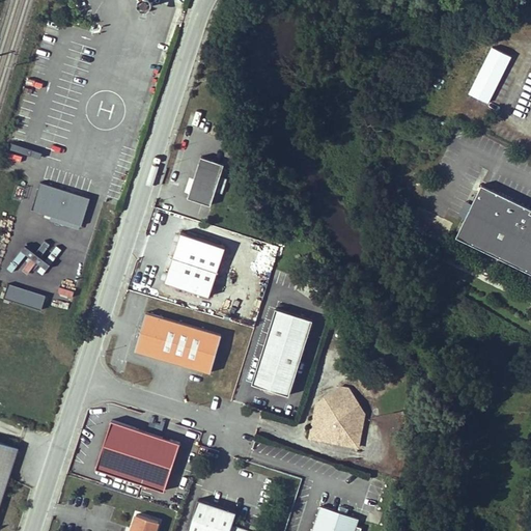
[(491,48),(468,94),(487,105),(511,57),(491,48)]
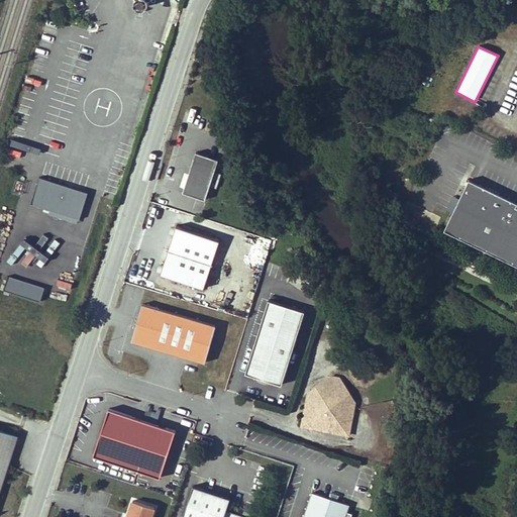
[(218,158),(197,150),(184,189),(205,196),(218,158)]
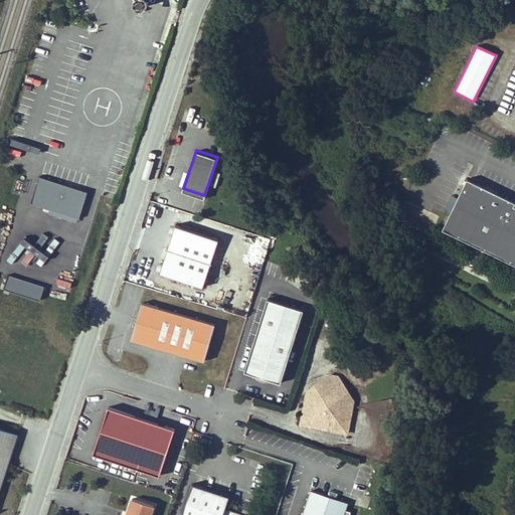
[(89,191),(40,177),(32,204),(79,218),(89,191)]
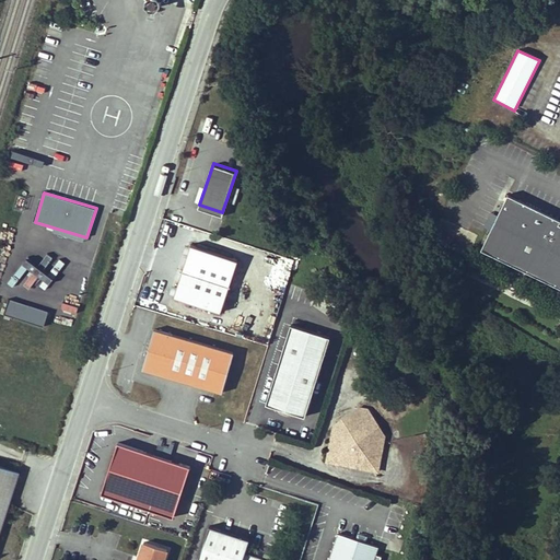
[(559,217),(512,194),(489,238),(504,245),(501,253),(545,275),(548,267),(559,272),(559,217)]
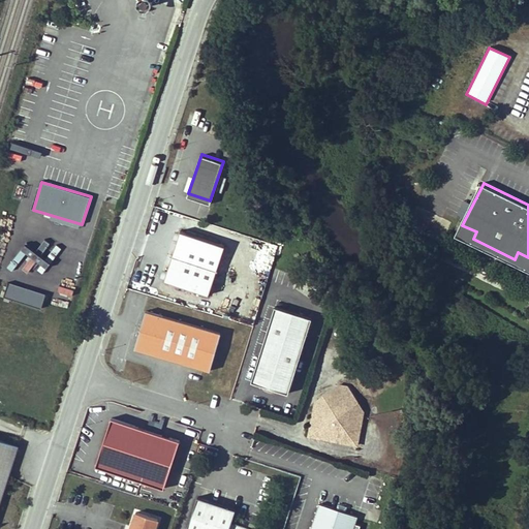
[(476,231),(462,225),(458,235),(528,268),(528,257),(518,252),(515,259),(473,239),(476,231)]
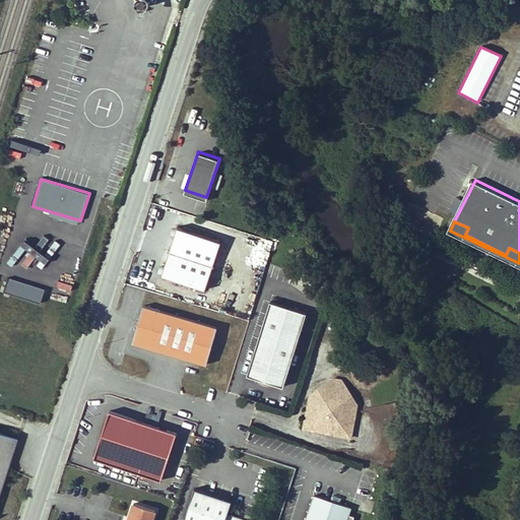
[(176,226),(161,267),(158,274),(204,289),(220,241),(176,226)]
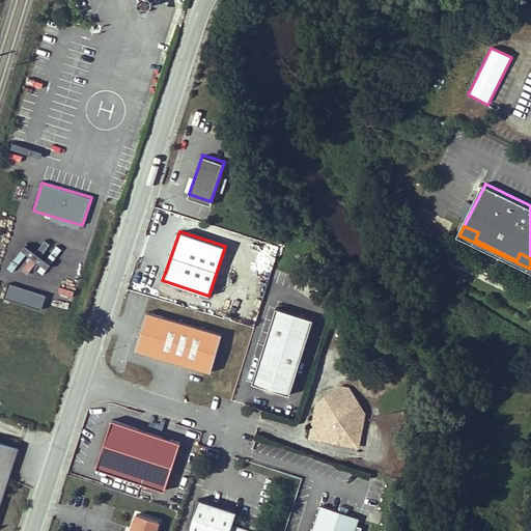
[(32,252),(27,260),(38,269),(44,260),(32,252)]
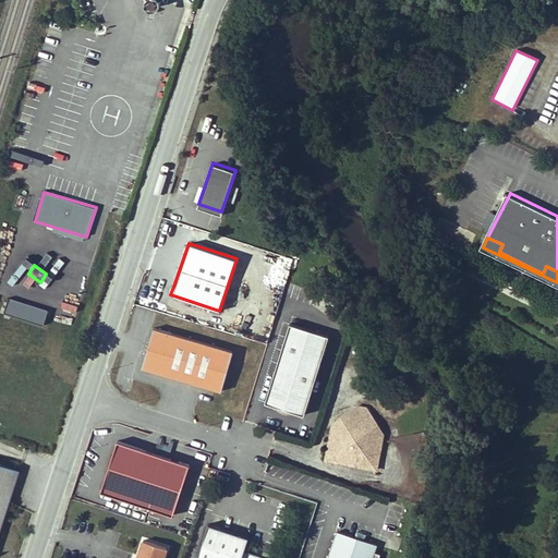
[(48,311),(10,298),(4,314),(43,326),(48,311)]
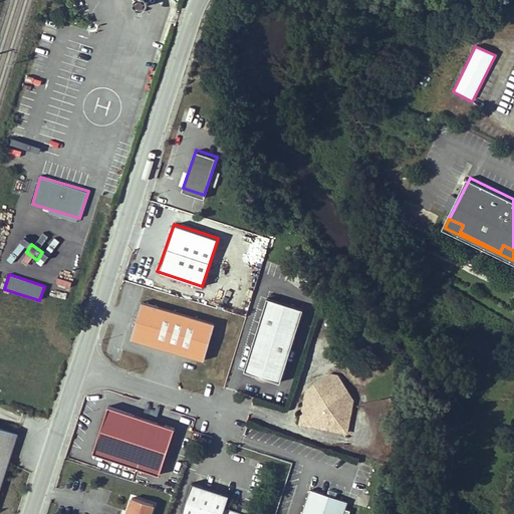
[(53,289),(67,294),(71,282),(56,278),(53,289)]
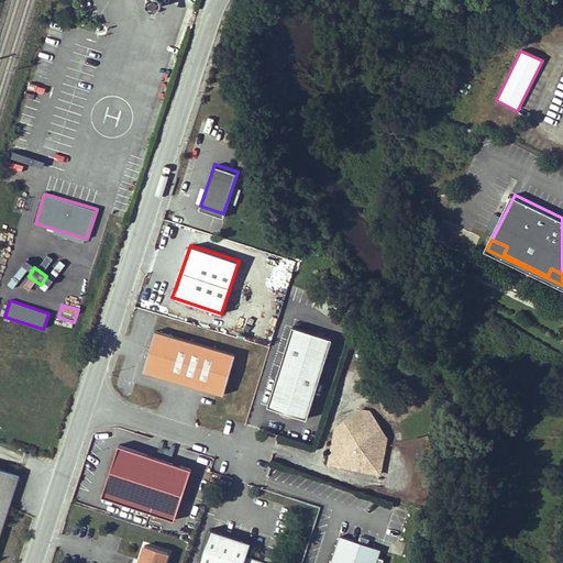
[(290,327),(266,406),(282,410),(289,412),(305,418),(330,339),(290,327)]
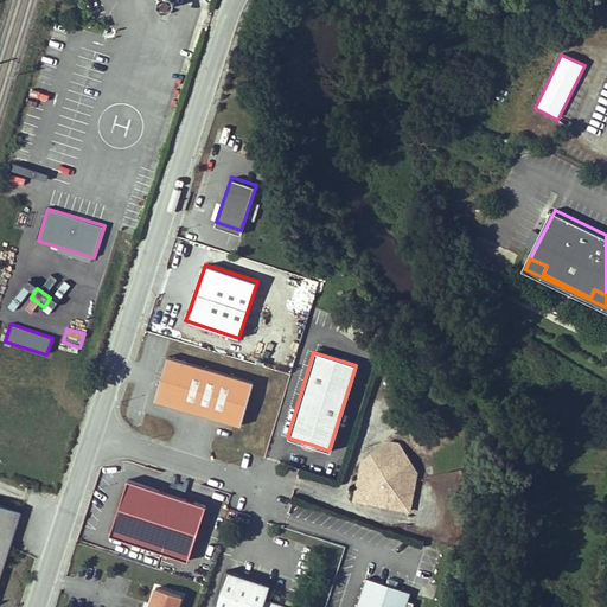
[(253,381),(167,356),(155,398),(241,423),(253,381)]
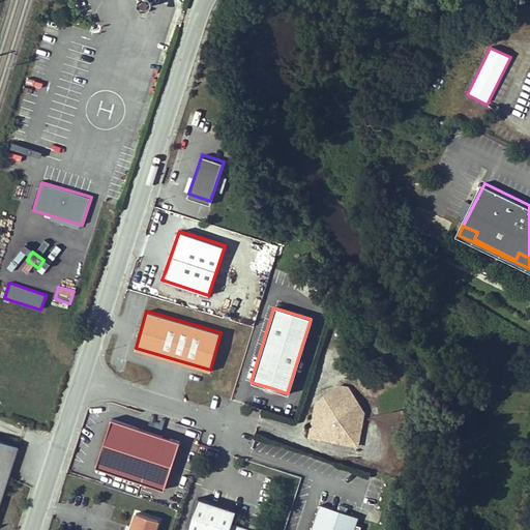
[(349,387),(337,385),(329,390),(330,390),(334,389),(337,389),(343,390),(348,392),(352,394),(353,395),(349,387)]
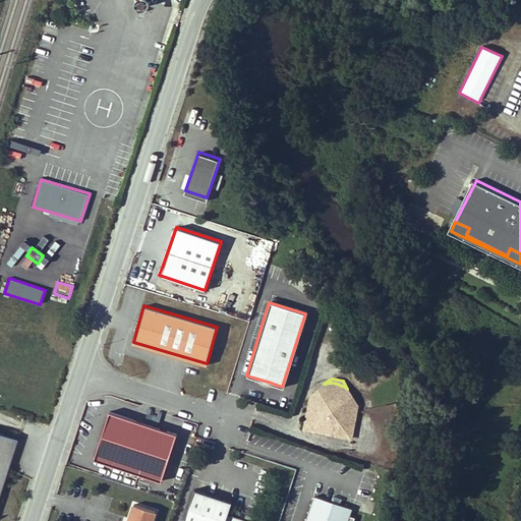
[(352,395),(350,392),(347,389),(346,388),(342,386),(337,384),(332,383),(329,383),(325,384),(324,384),(321,385),(317,387),(314,390),(310,394),(308,398),(307,401),(306,405),(302,428),(350,438),(356,408),(355,404),(354,399),(352,395)]
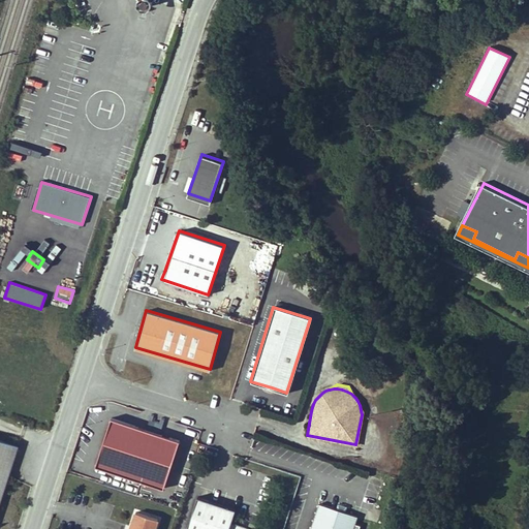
[(179,440),(111,417),(95,465),(163,488),(179,440)]
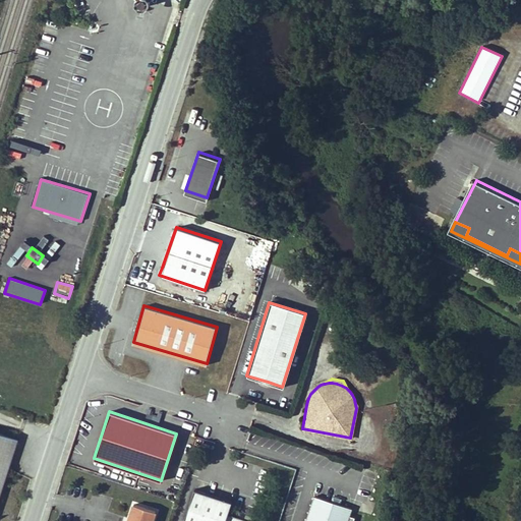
[(0,488),(16,441),(0,435),(0,488)]
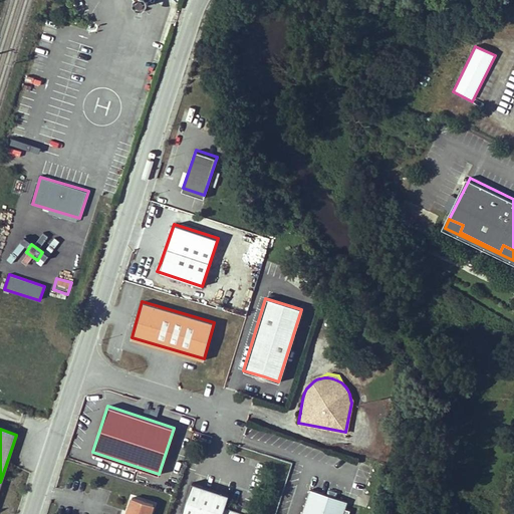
[(226,496),(190,484),(181,513),(242,513),(223,506),(226,496)]
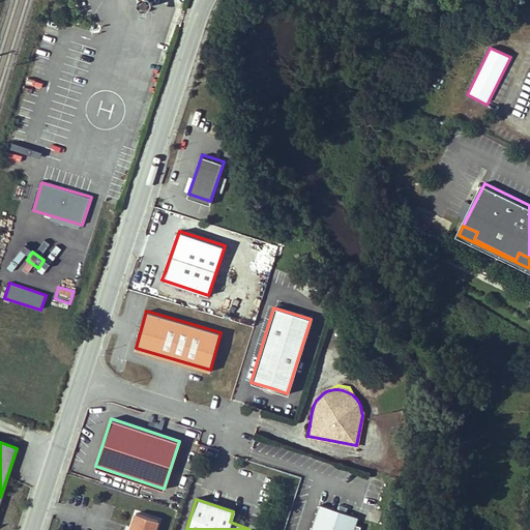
[(350,529),(355,516),(317,502),(307,529),(350,529)]
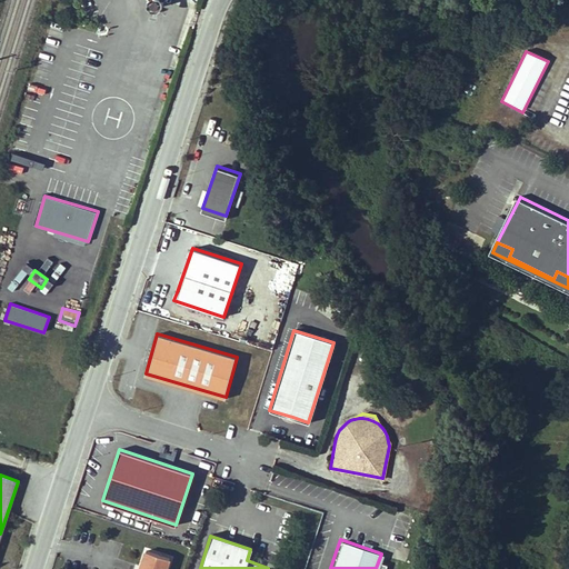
[(142,567),(141,568),(161,568),(166,557),(143,550),(139,566),(142,567)]
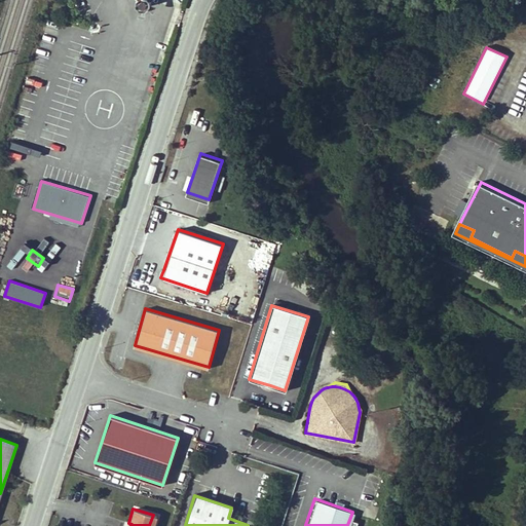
All buildings are outlined.
